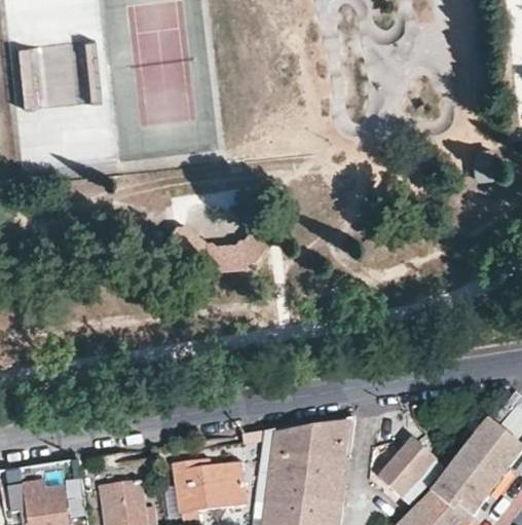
[(95,46),(19,47),(19,107),(78,107),(78,99),(96,99),(95,46)]
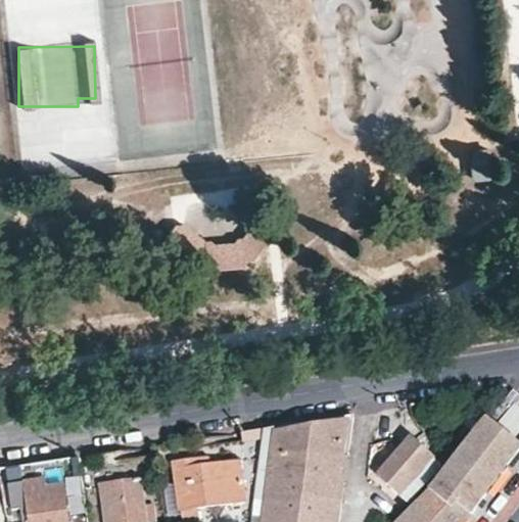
[(489,174),(485,146),(468,149),(472,177),(489,174)]
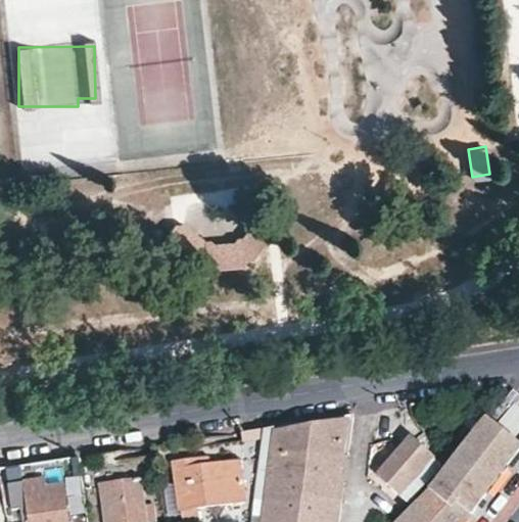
[(269,233),(260,226),(252,226),(243,239),(238,239),(236,242),(215,244),(211,241),(206,242),(186,226),(177,226),(171,234),(171,243),(199,265),(208,265),(208,271),(245,268),(245,262),(253,261),(270,241),(269,233)]
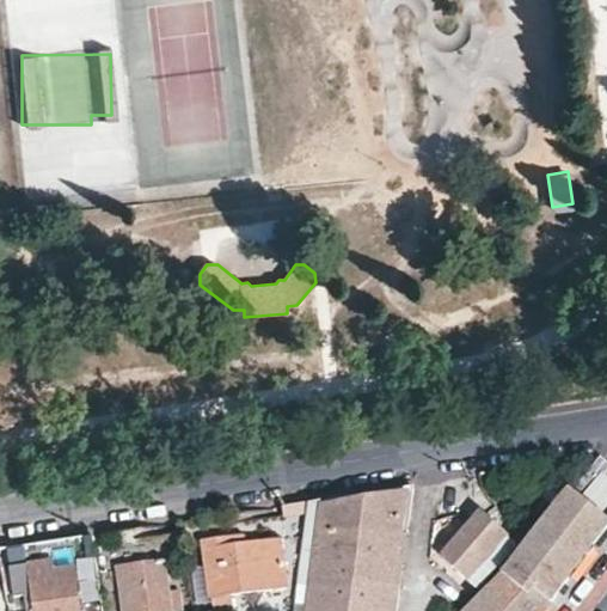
[(353,493),(317,499),(301,610),(390,610),(393,588),(409,484),(353,493)]
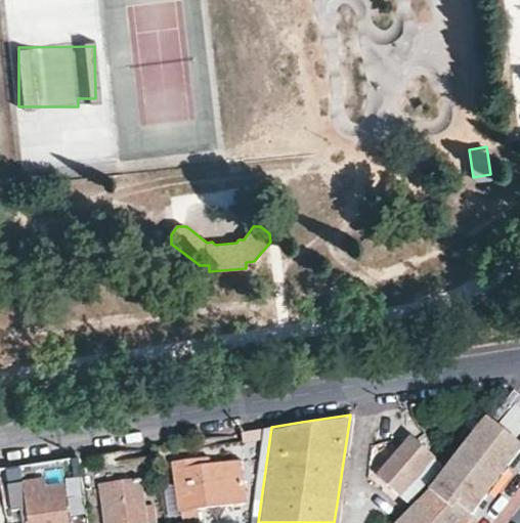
[(424,494),(391,522),(461,522),(469,514),(502,471),(519,446),(519,437),(518,441),(486,417),(424,494)]
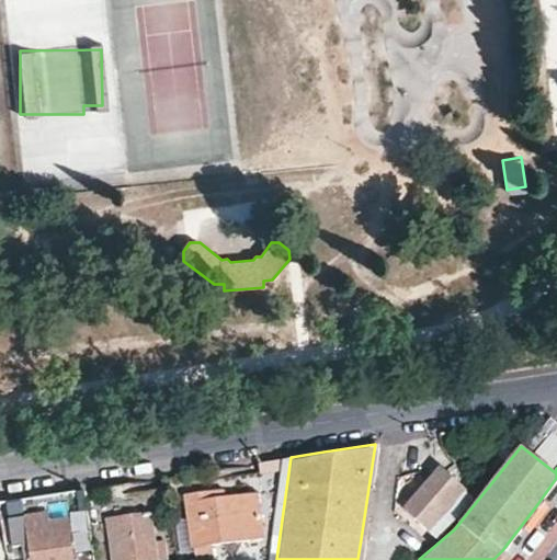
[(277,458),(256,461),(261,493),(273,492),(277,458)]
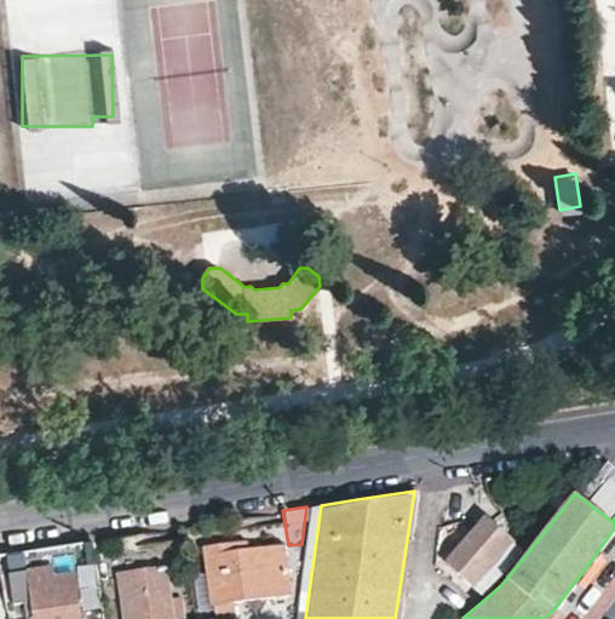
[(446,561),(480,591),(518,549),(482,516),(446,561)]
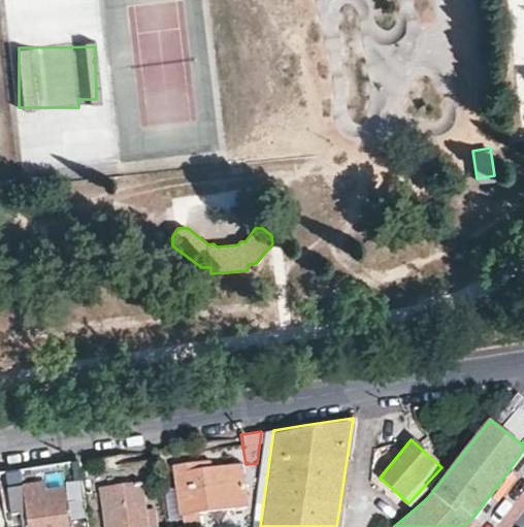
[(76,460),(79,489),(95,488),(91,457),(76,460)]
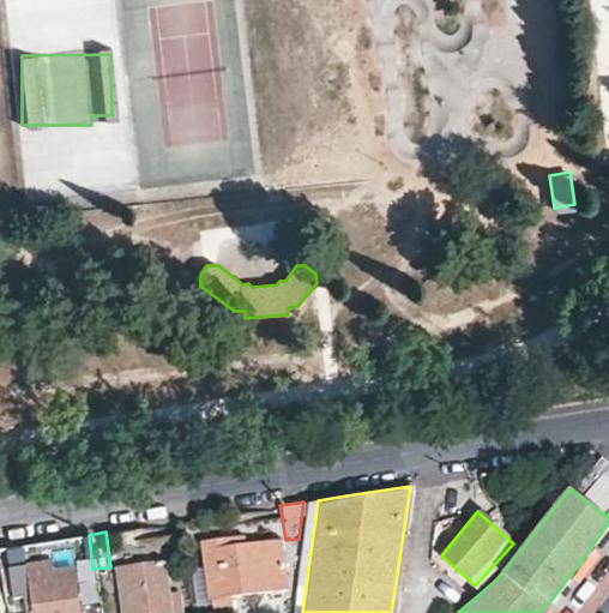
[(240,534),(198,541),(199,544),(202,544),(212,610),(231,606),(229,596),(283,587),(277,541),(282,541),(281,538),(242,544),(240,534)]
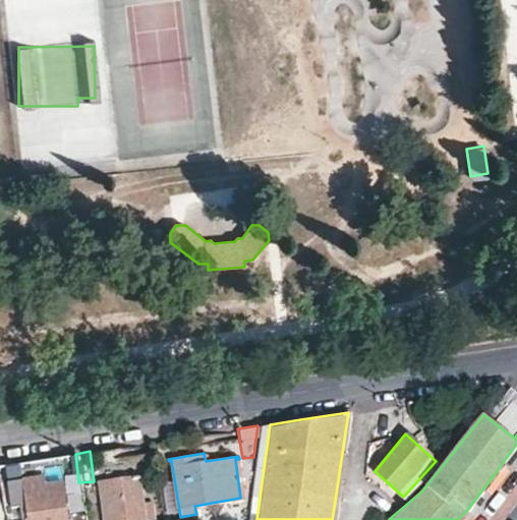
[(75,454),(60,456),(65,485),(78,482),(75,454)]
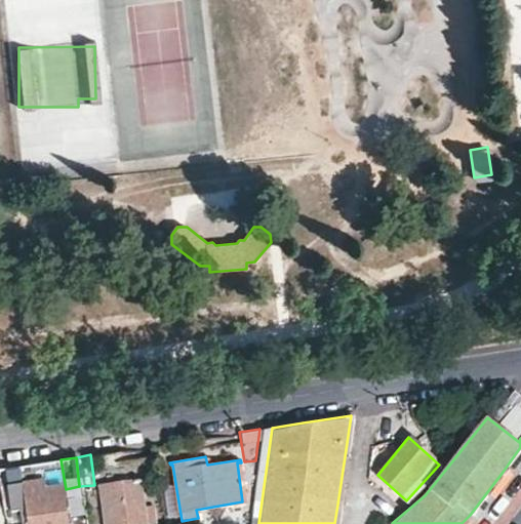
[(24,480),(19,480),(25,512),(17,513),(18,523),(66,523),(61,486),(43,488),(42,480),(25,483),(24,480)]
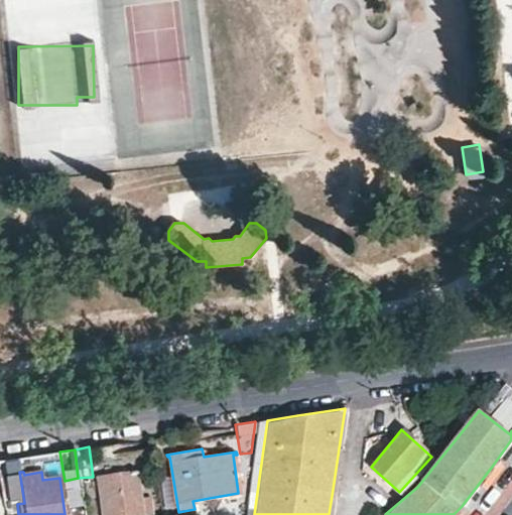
[(139,472),(96,479),(101,514),(142,514),(149,514),(147,498),(140,499),(137,476),(140,476),(139,472)]
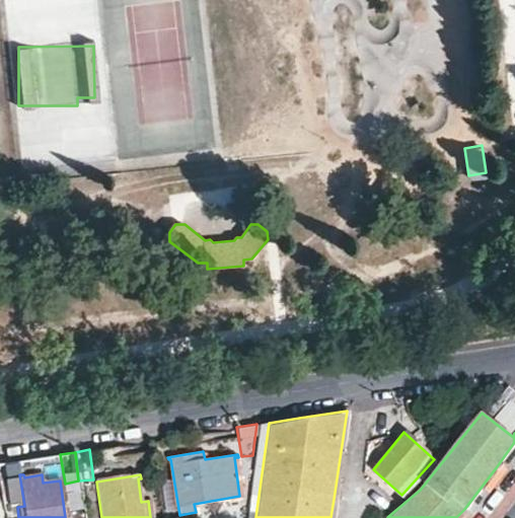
[(353,517),(355,501),(334,499),(330,517),(353,517)]
